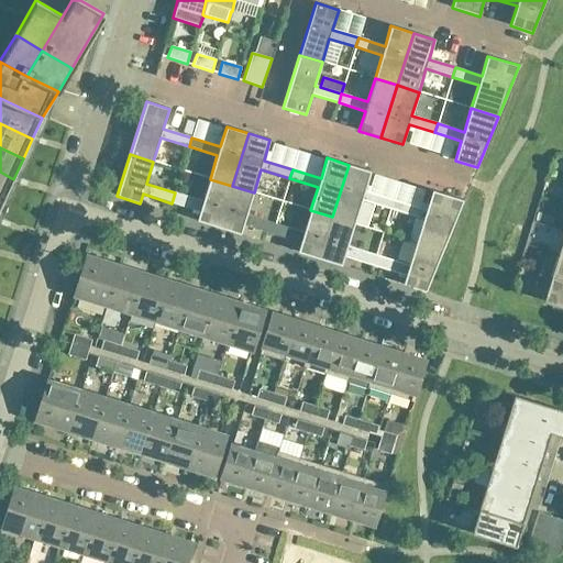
[(364,191),(371,172),(349,165),(332,217),(354,224),(362,200),(390,209),(393,200),(364,191)]
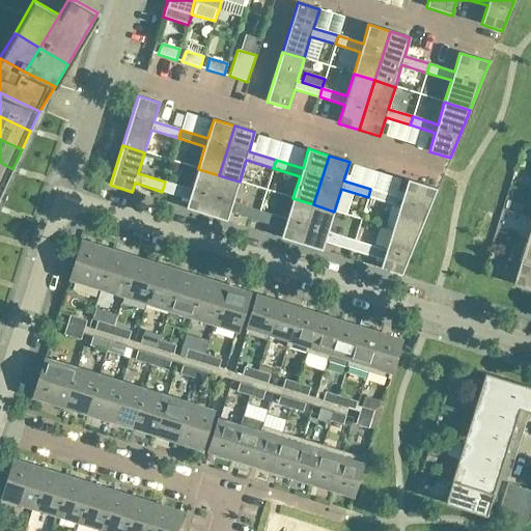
[(12,169),(0,162),(0,186),(4,188),(12,169)]
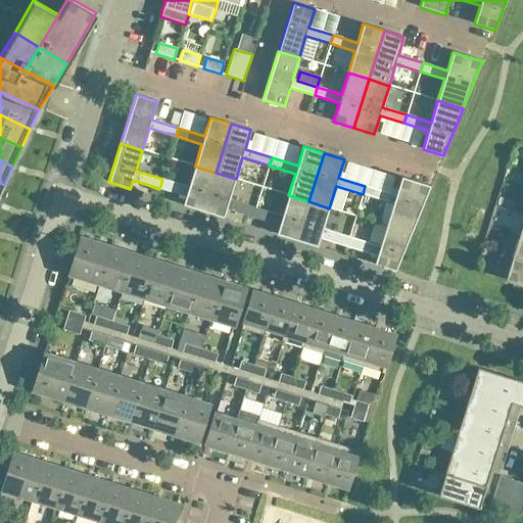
[(203,211),(216,173),(195,167),(188,187),(162,179),(159,189),(185,197),(183,205),(203,211)]
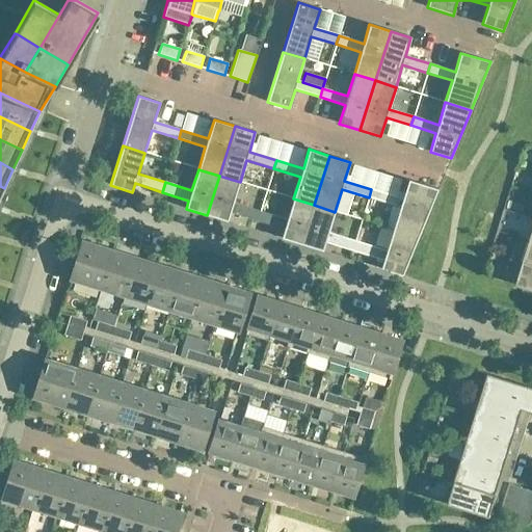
[(260,211),(233,203),(240,182),(219,176),(207,215),(228,221),(230,213),(257,221),(260,211)]
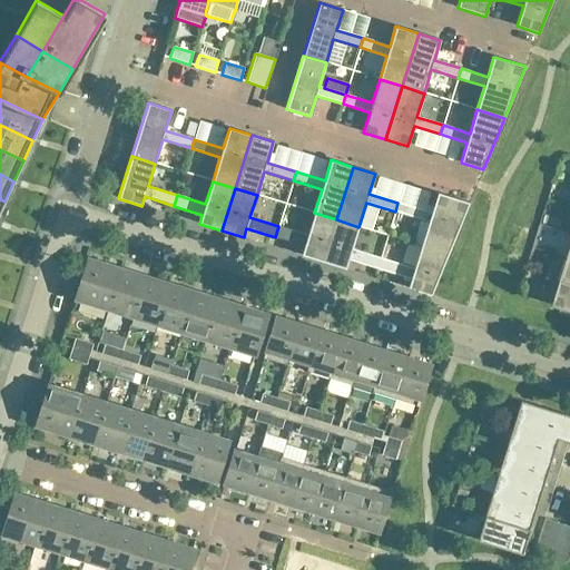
[(448,254),(469,203),(438,193),(431,213),(397,203),(395,212),(429,223),(421,246),(448,254)]
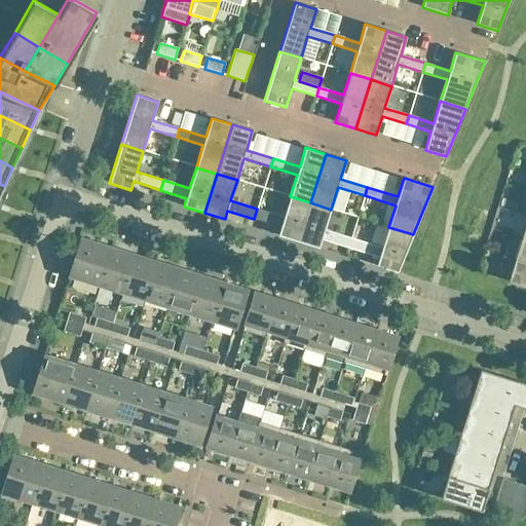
[(299,242),(310,202),(290,196),(284,217),(257,209),(254,219),(280,227),(277,235),(299,242)]
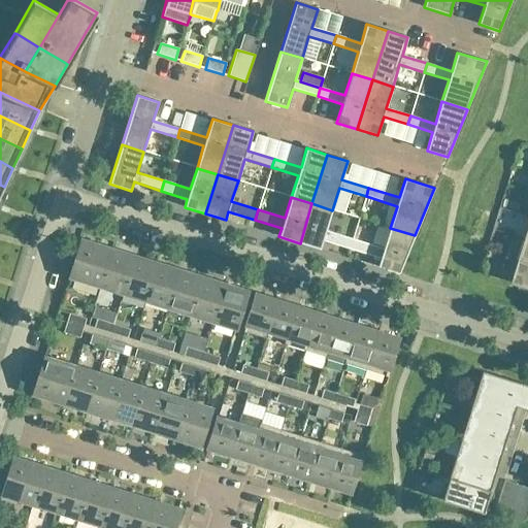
[(353,239),(326,231),(332,210),(311,203),(300,243),(320,250),(323,240),(350,250),(353,239)]
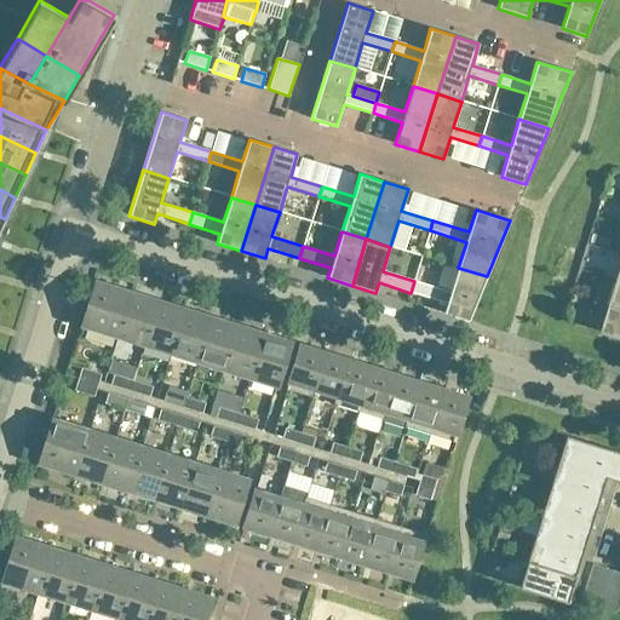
[(469,322),(487,276),(458,268),(451,292),(414,281),(411,293),(447,304),(443,314),(469,322)]
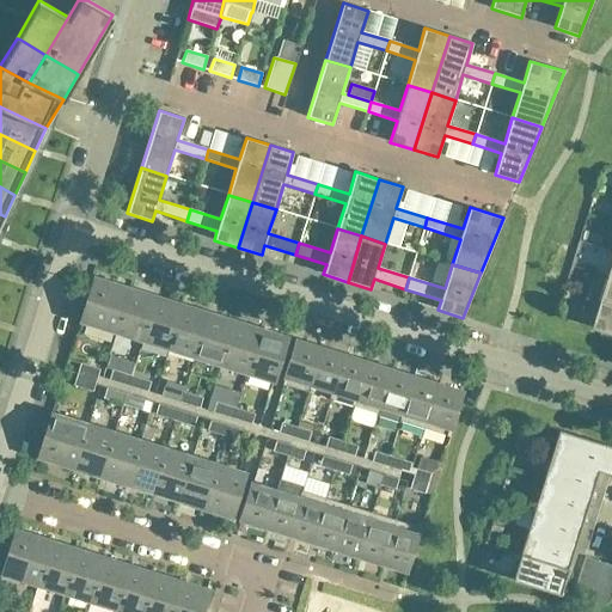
[(611,306),(611,279),(606,277),(599,303),(611,306)]
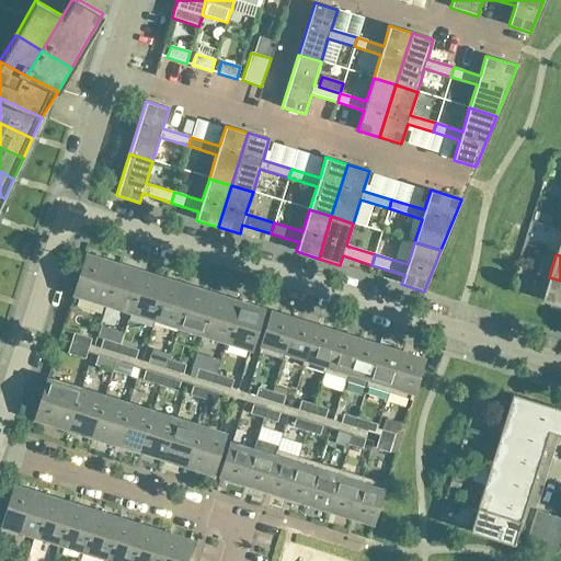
[(106,306),(119,265),(94,258),(88,277),(80,275),(73,295),(106,306)]
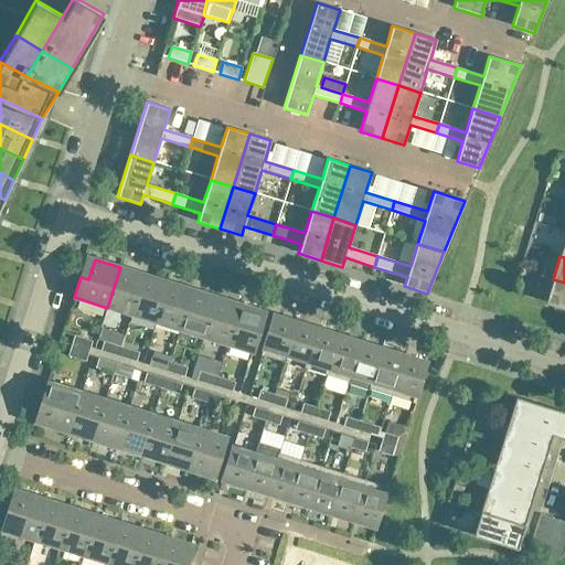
[(131,315),(144,275),(120,267),(107,308),(131,315)]
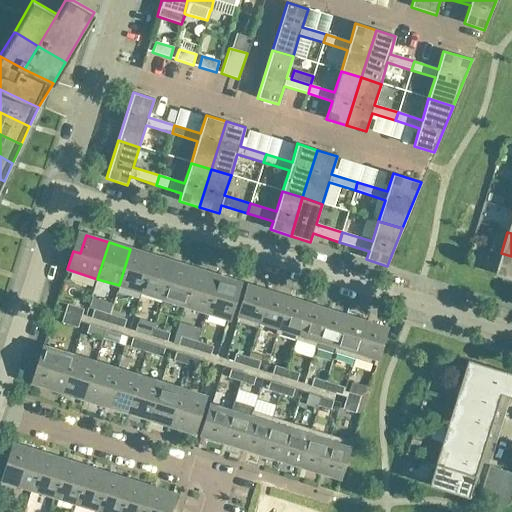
[(141,292),(152,255),(130,249),(119,285),(141,292)]
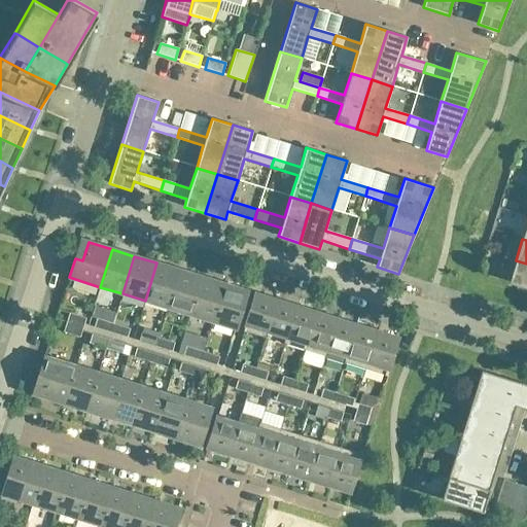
[(526,287),(526,264),(516,260),(508,282),(526,287)]
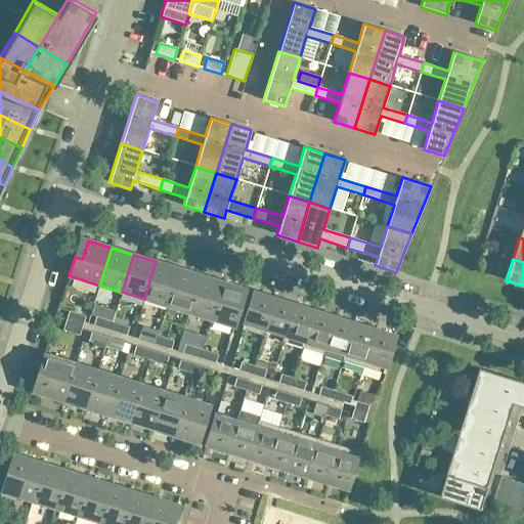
[(167,306),(178,268),(156,261),(144,299),(167,306)]
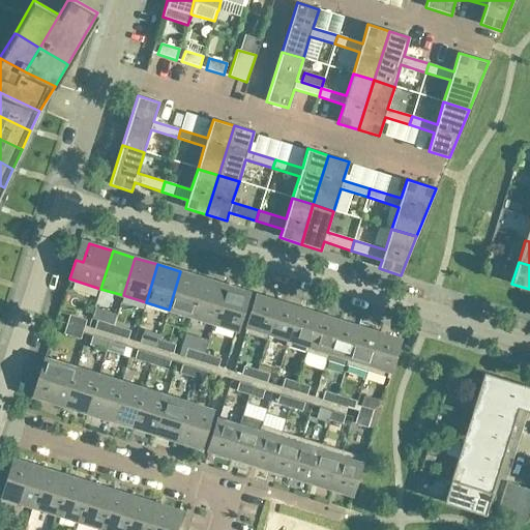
[(190,317),(203,278),(180,271),(169,310),(190,317)]
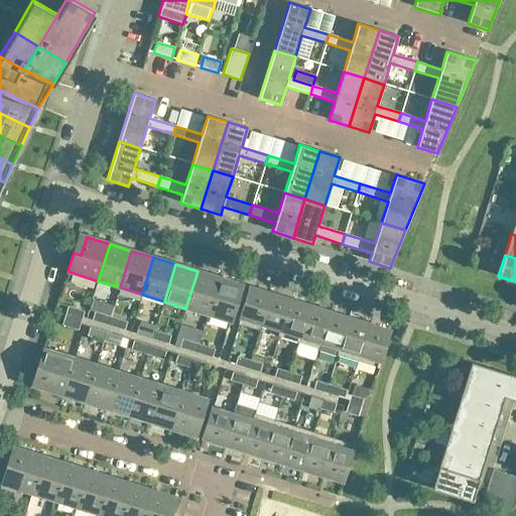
[(208,315),(220,278),(198,271),(185,308),(208,315)]
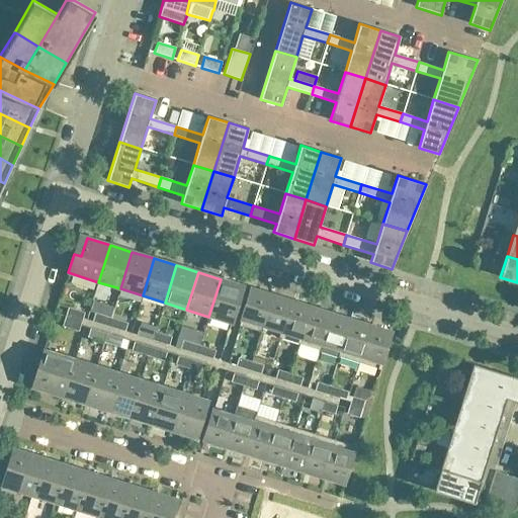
[(231,324),(243,286),(221,279),(208,317),(231,324)]
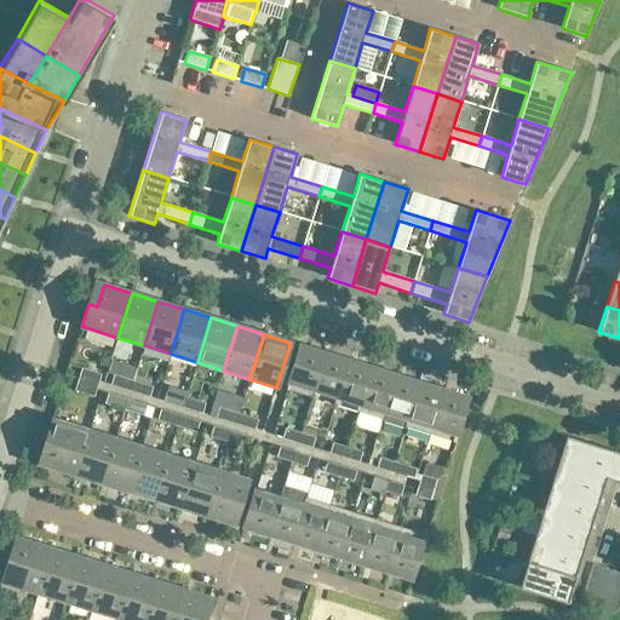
[(313,390),(325,352),(300,345),(286,390),(313,399),(315,390),(313,390)]
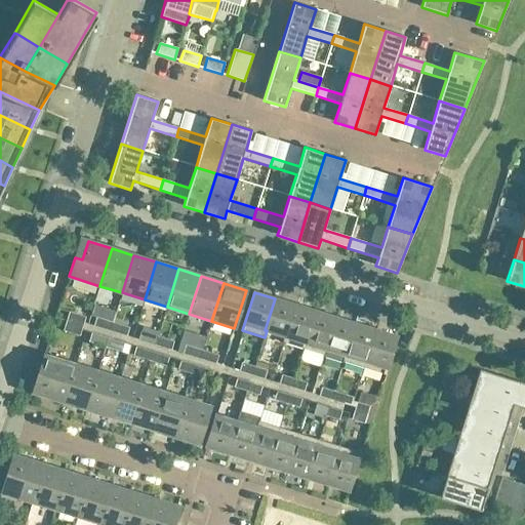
[(285,336),(294,305),(275,298),(265,330),(267,330),(284,336),(285,336)]
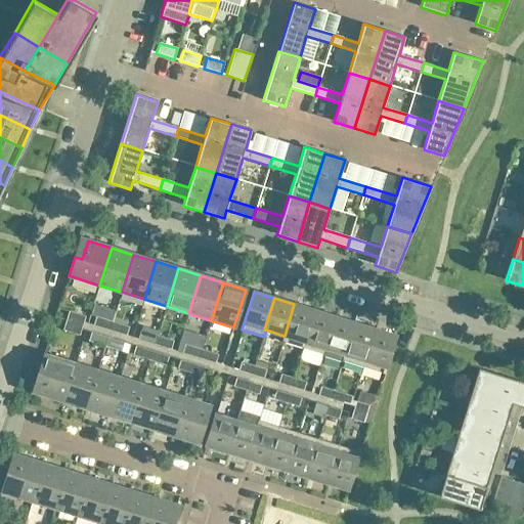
[(302,348),(314,311),(294,304),(285,336),(284,336),(281,342),(302,348)]
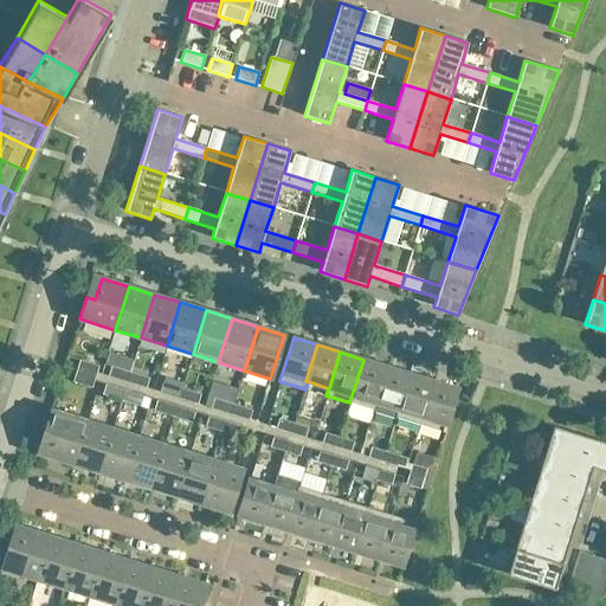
[(95,378),(98,366),(79,360),(76,372),(95,378)]
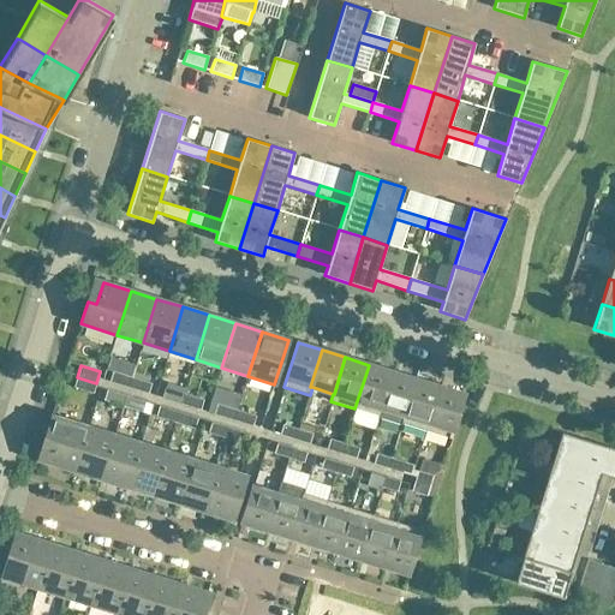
[(381,408),(392,372),(369,365),(354,408),(381,417),(383,410),(381,408)]
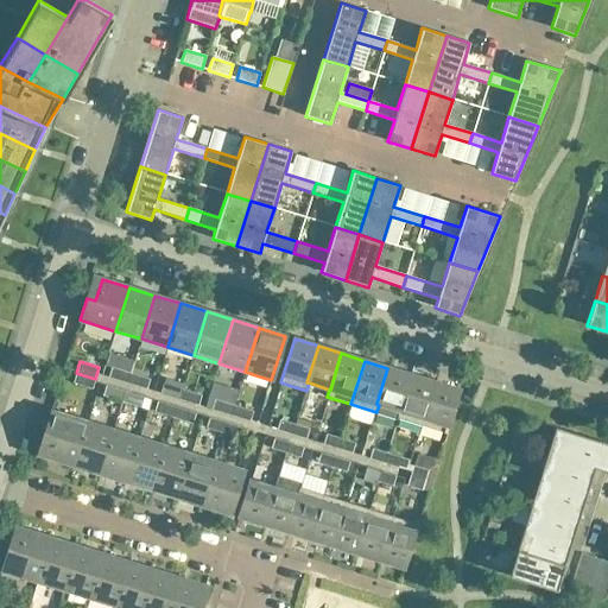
[(127,384),(131,374),(112,367),(108,378),(127,384)]
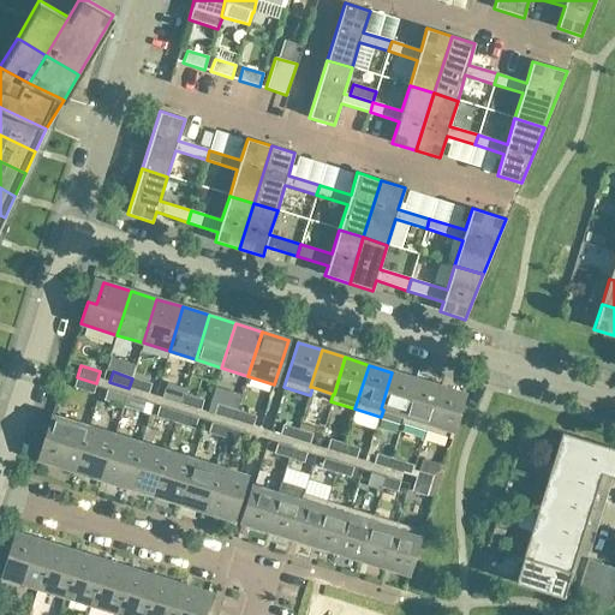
[(416,380),(392,372),(381,408),(383,410),(381,417),(380,419),(400,425),(401,423),(402,416),(404,416),(416,380)]
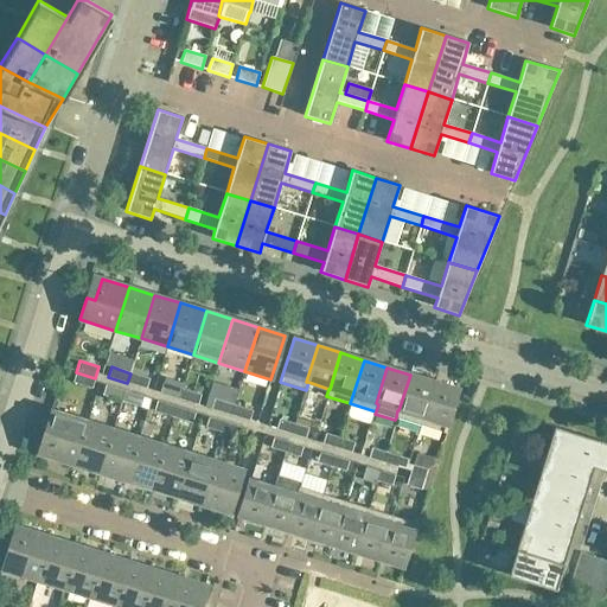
[(91,389),(95,378),(76,372),(72,383),(91,389)]
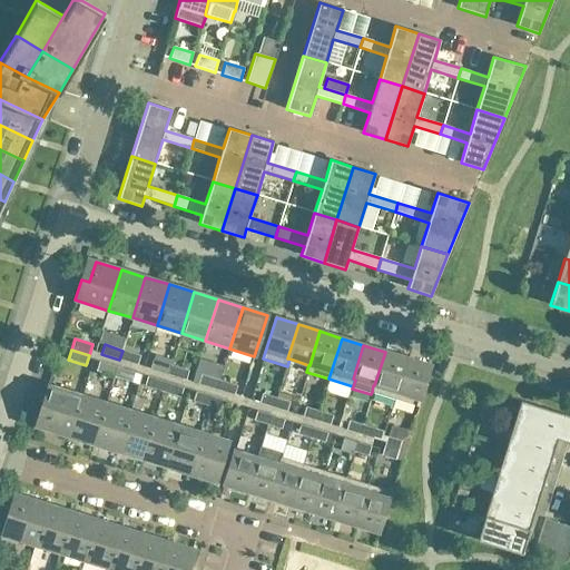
[(137,365),(140,356),(123,351),(119,360),(137,365)]
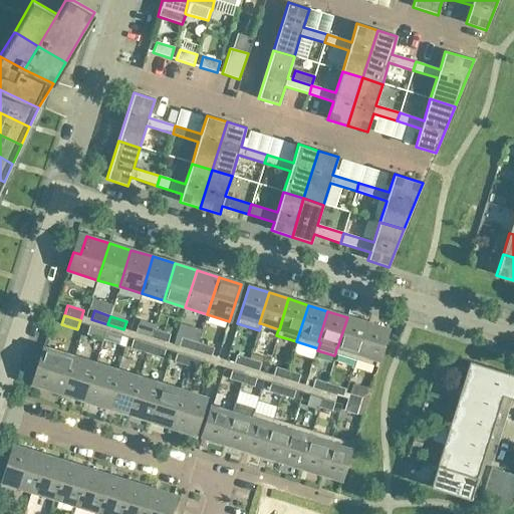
[(355,360),(367,323),(347,317),(337,347),(336,347),(335,353),(355,360)]
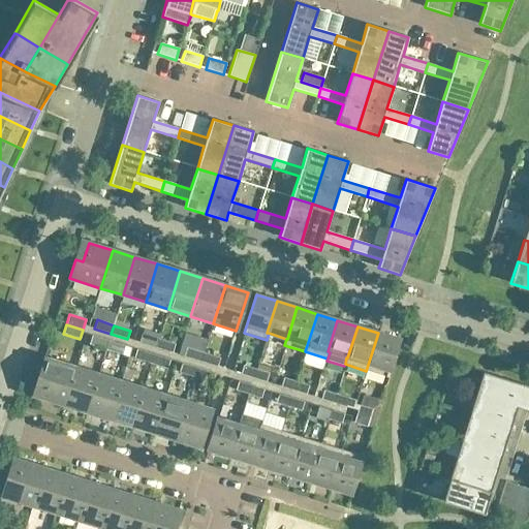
[(394,355),(399,339),(378,333),(366,371),(387,377),(395,355),(394,355)]
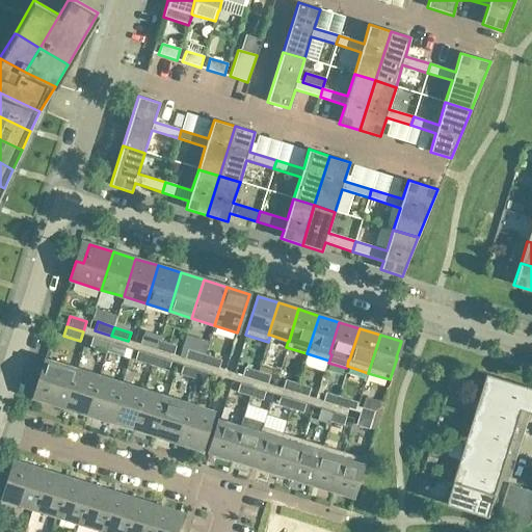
[(156,350),(159,341),(142,336),(139,345),(156,350)]
